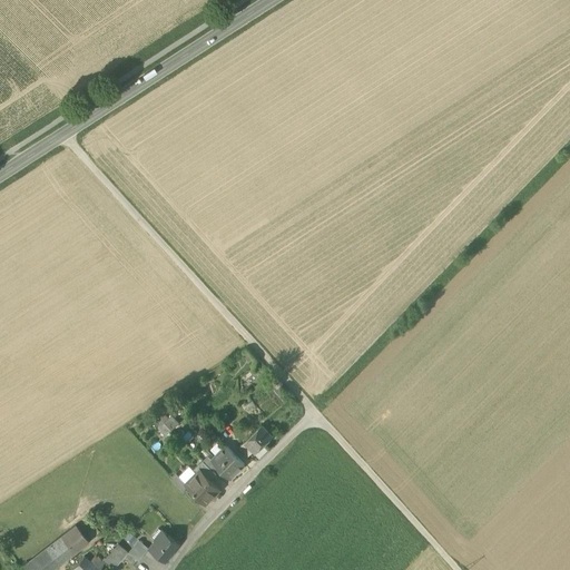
[(172,414),(158,426),(165,434),(179,422),(172,414)]
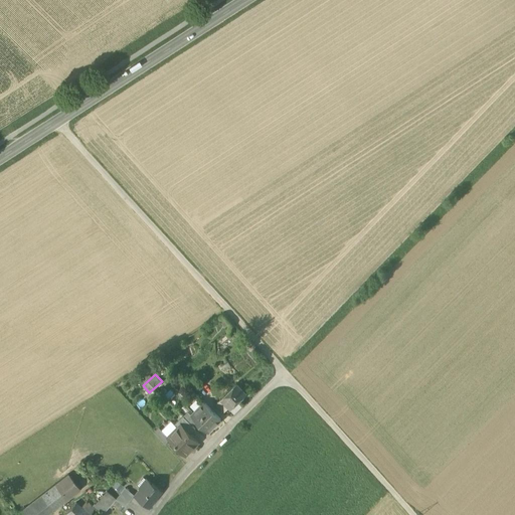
[(224,402),(226,404),(242,389),(231,379),(216,395),(224,402)]
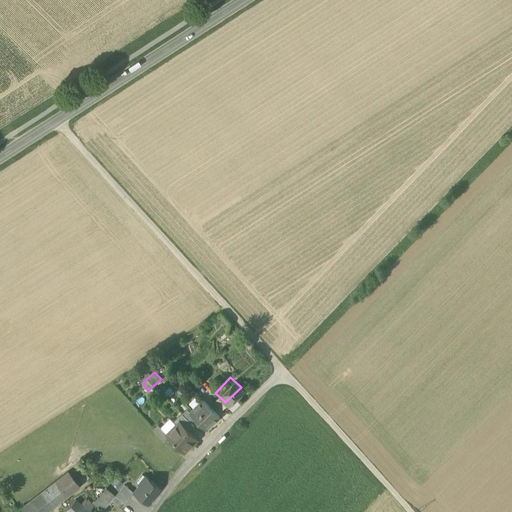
[(210,399),(218,407),(223,400),(215,393),(210,399)]
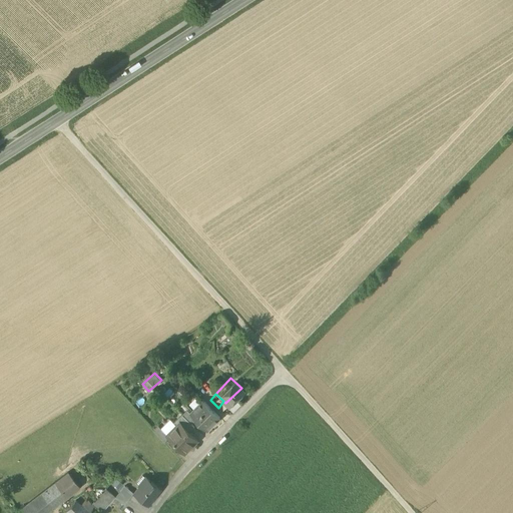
[(195,420),(206,431),(219,418),(203,401),(190,414),(190,415),(195,420)]
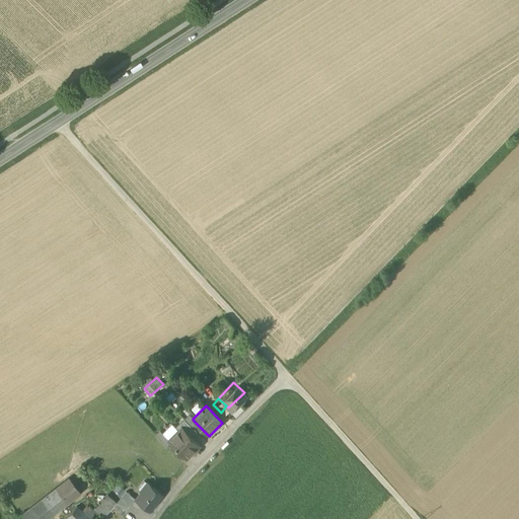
[(181,429),(192,438),(197,433),(194,430),(198,425),(193,420),(193,419),(190,415),(184,420),(183,420),(175,428),(178,432),(181,429)]
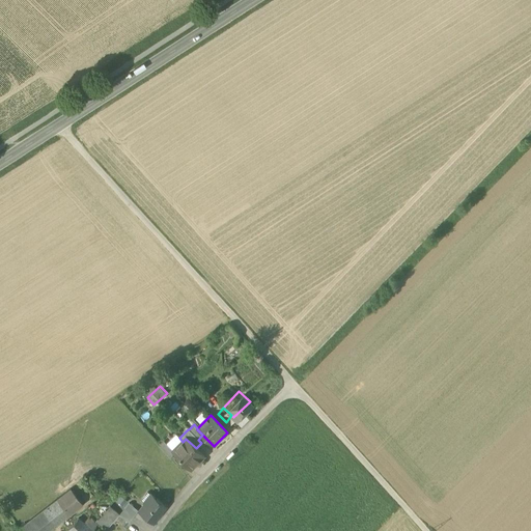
[(173,451),(191,469),(203,456),(196,448),(186,439),(183,442),(173,451)]
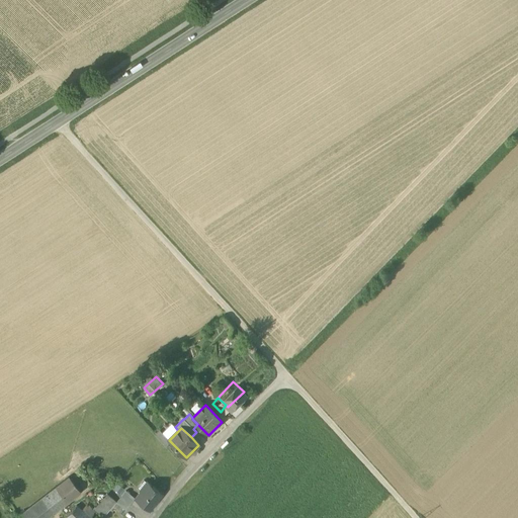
[(68,477),(41,498),(54,513),(79,492),(68,477)]
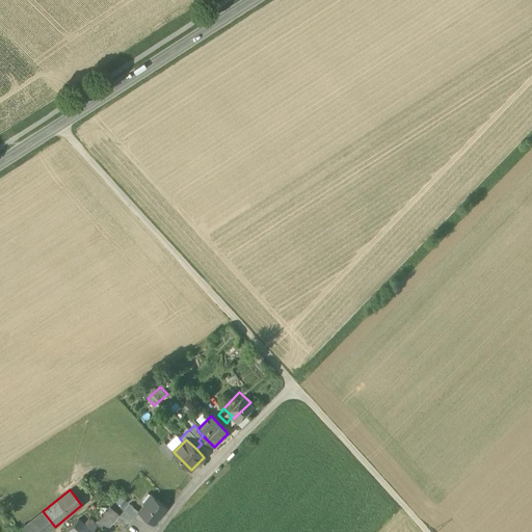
[(145,505),(152,497),(148,493),(141,501),(145,505)]
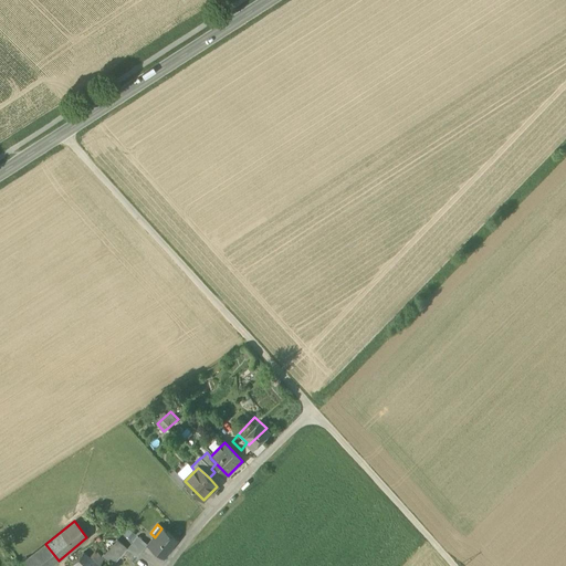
[(148,546),(163,557),(164,555),(165,556),(171,548),(169,547),(176,540),(163,528),(161,528),(155,537),(148,546)]
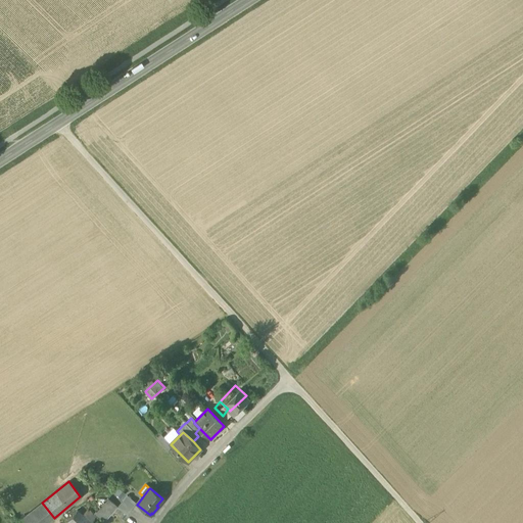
[(123,512),(126,515),(136,503),(127,495),(122,502),(117,507),(116,508),(123,512)]
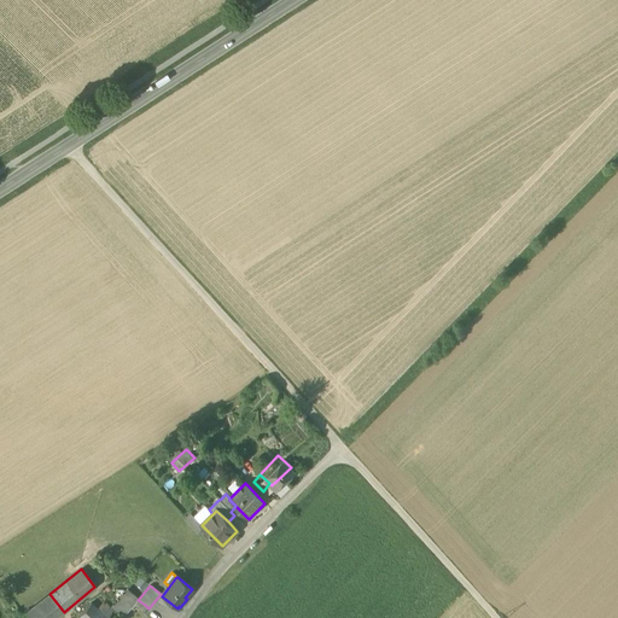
[(121,617),(122,617),(138,600),(139,599),(127,589),(111,608),(121,617)]
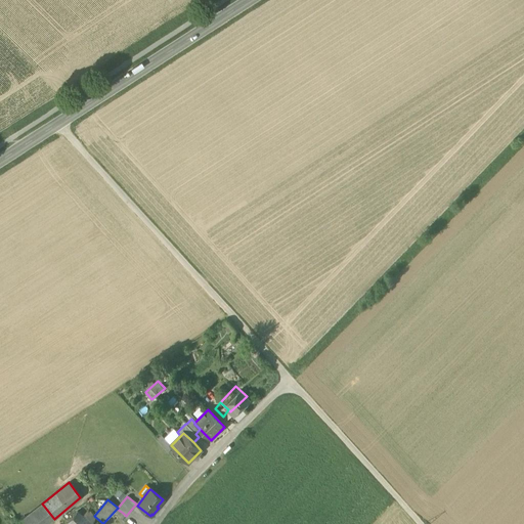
[(18,522),(20,523),(47,523),(54,519),(42,504),(18,522)]
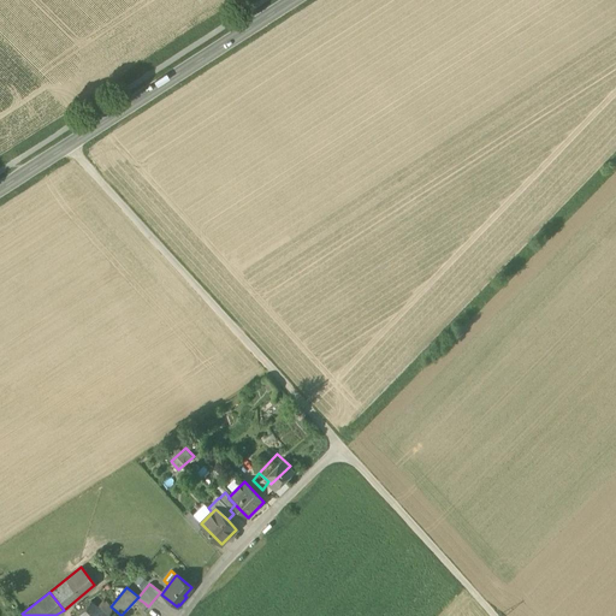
[(105,615),(90,602),(78,615),(105,615)]
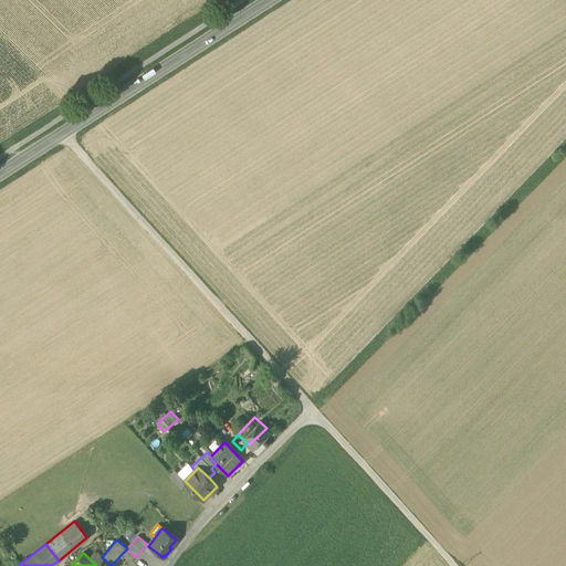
All buildings are outlined.
